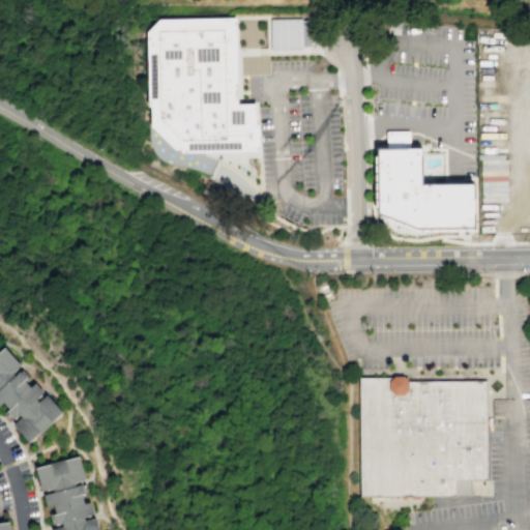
[(256,153),(255,105),(235,105),(234,19),(154,21),(142,33),(142,129),(170,155),(256,153)]
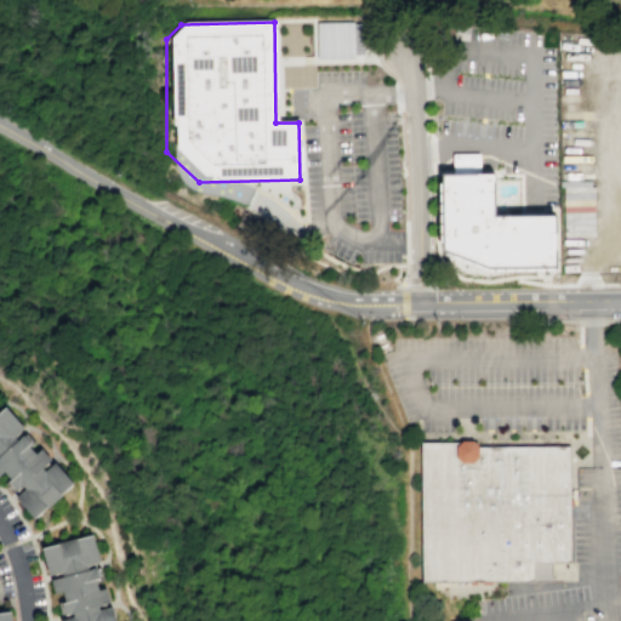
[(354,50),(354,22),(307,23),(307,51),(354,50)]
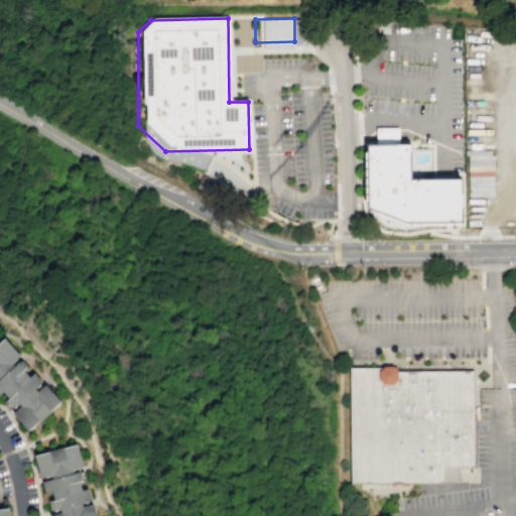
[(366,143),(376,143),(375,127),(398,127),(398,144),(410,143),(410,178),(461,177),(461,222),(405,221),(368,206),(366,143)]
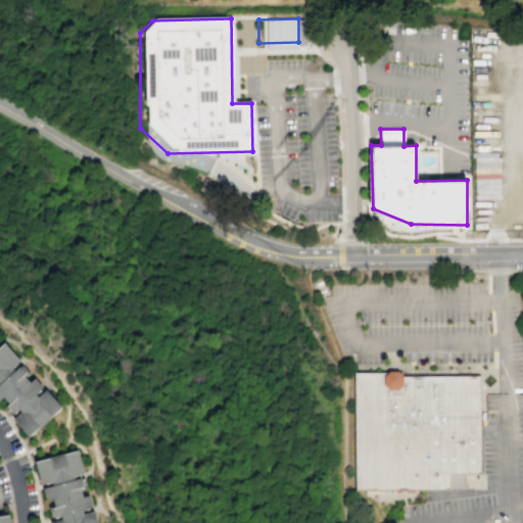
[(498,151),(473,152),(474,199),(501,199),(498,151)]
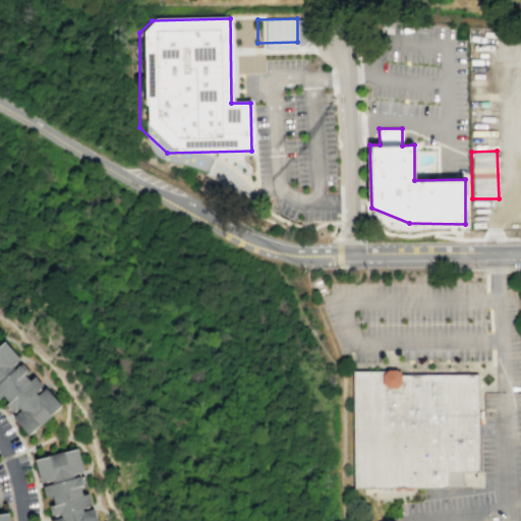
[(213,158),(207,154),(206,155),(199,152),(192,164),(206,171),(213,158)]
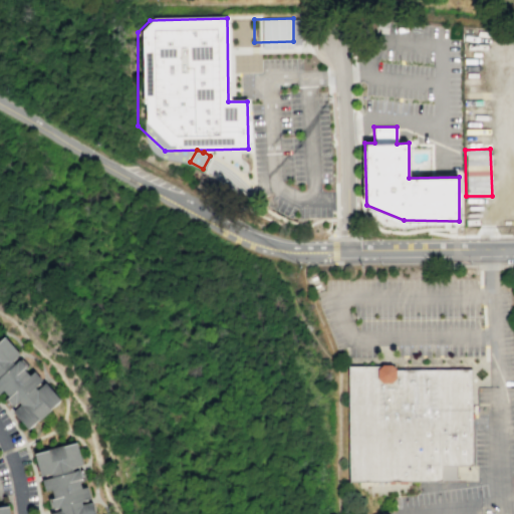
[(27,428),(58,400),(44,383),(36,391),(33,387),(41,379),(33,371),(29,374),(23,368),(25,365),(16,356),(19,353),(4,336),(0,339),(0,391),(3,389),(9,397),(7,399),(12,404),(17,400),(21,405),(13,412),(27,428)]
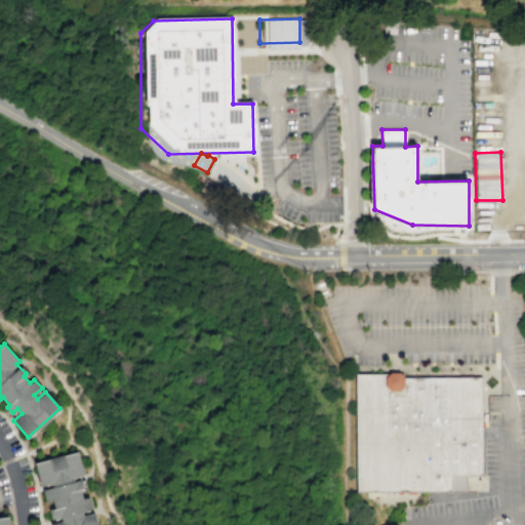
[(480,376),(403,376),(398,372),(390,371),(388,373),(355,373),(356,491),(450,490),(450,476),(481,475),(480,376)]
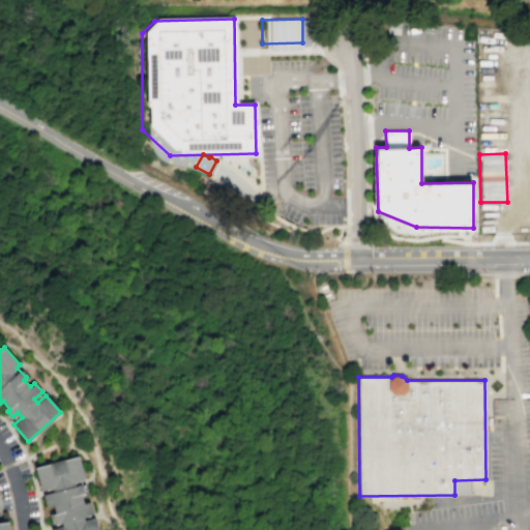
[(52,529),(96,529),(93,519),(83,521),(82,516),(92,512),(89,502),(82,504),(79,494),(84,493),(82,483),(75,486),(74,481),(84,478),(78,455),(34,467),(41,492),(51,489),(52,491),(40,494),(45,508),(51,506),(53,512),(48,514),(51,525),(62,522),(63,526),(52,529)]
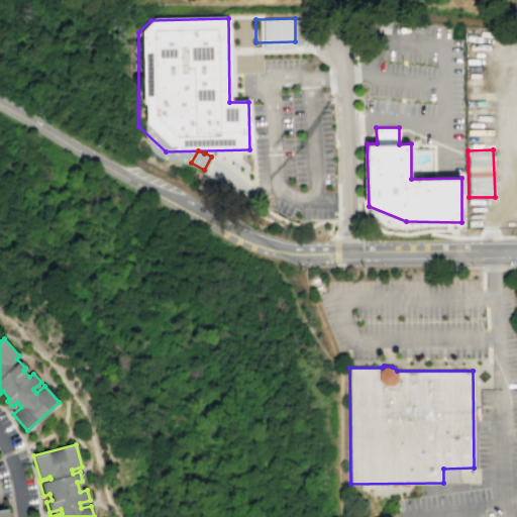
All buildings are outlined.
